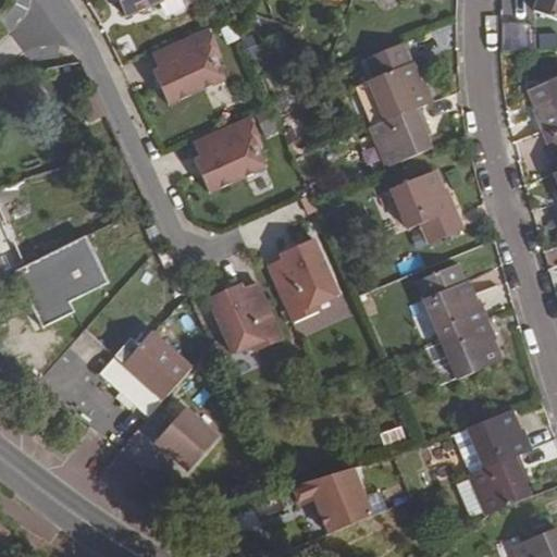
[(116,0),(125,17),(164,0),(116,0)]
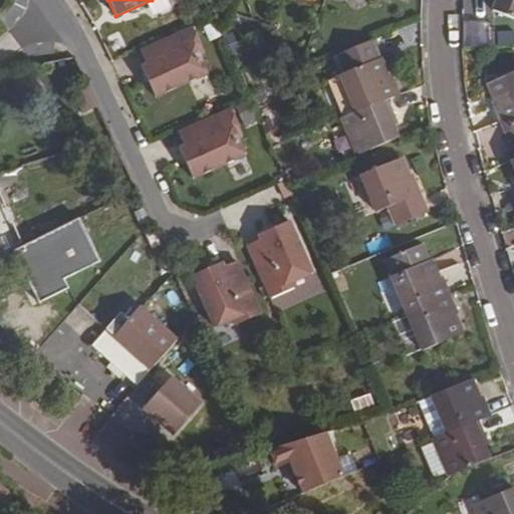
[(513,0),(496,0),(492,12),(513,19),(513,0)]
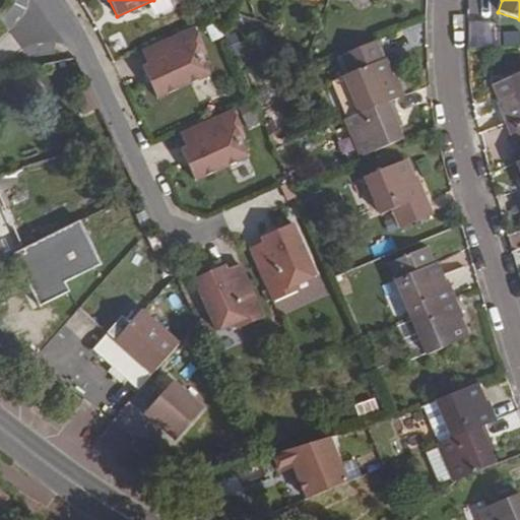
[(193,26),(144,49),(151,63),(141,67),(156,99),(208,75),(200,56),(205,53),(193,26)]
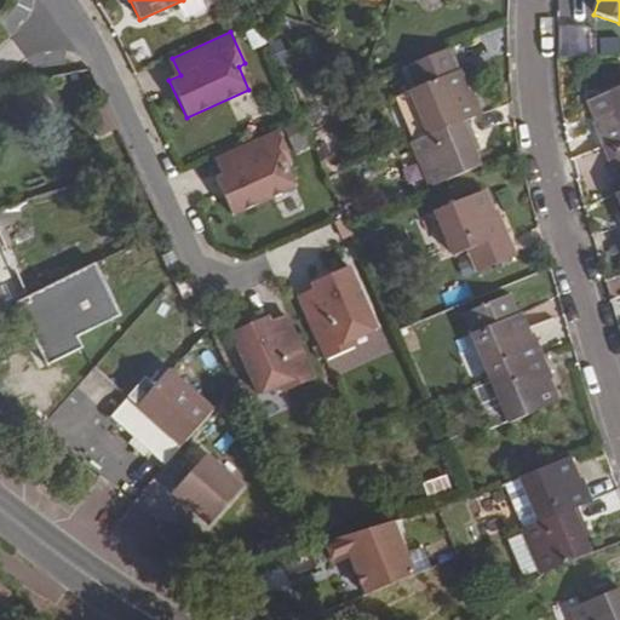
[(472,91),(468,93),(458,70),(457,70),(448,49),(401,68),(411,92),(428,137),(482,115),(472,91)]
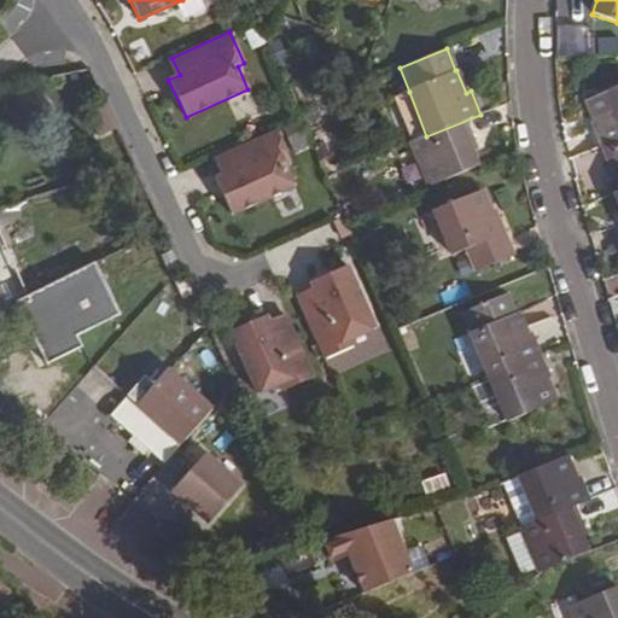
[(600,146),(617,138),(617,87),(587,100),(596,122),(590,124),(600,146)]
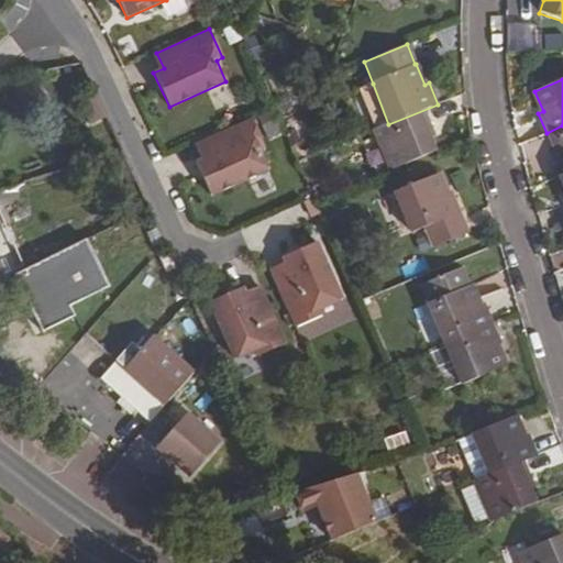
[(373,84),(359,89),(375,130),(388,124),(373,84)]
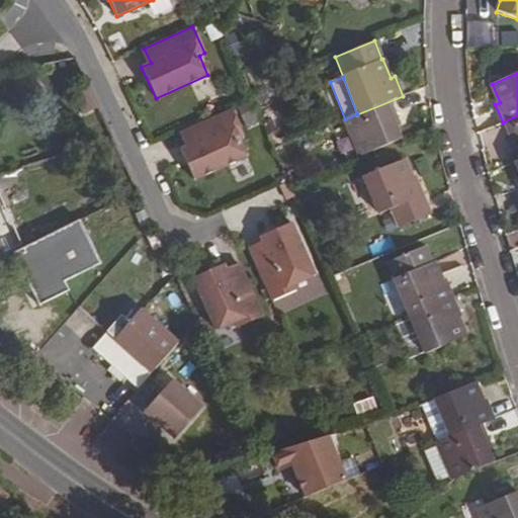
[(73,96),(82,115),(96,108),(88,89),(73,96)]
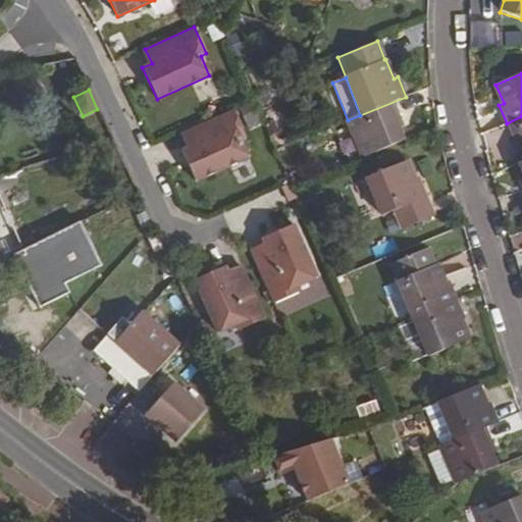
[(362,158),(404,141),(399,127),(397,122),(401,120),(394,102),(360,115),(348,120),(362,158)]
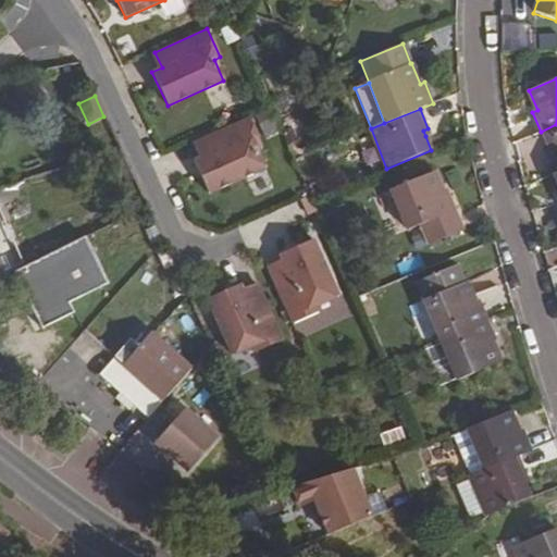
[(249,118),(197,140),(203,157),(194,160),(209,195),(265,169),(256,148),(262,146),(249,118)]
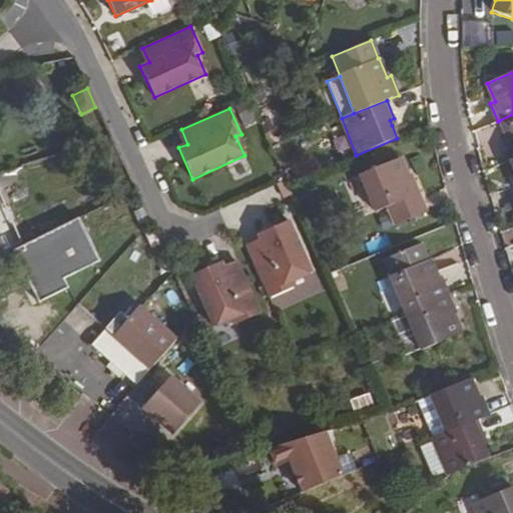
[(512,114),(498,121),(506,140),(511,138),(512,142),(512,114)]
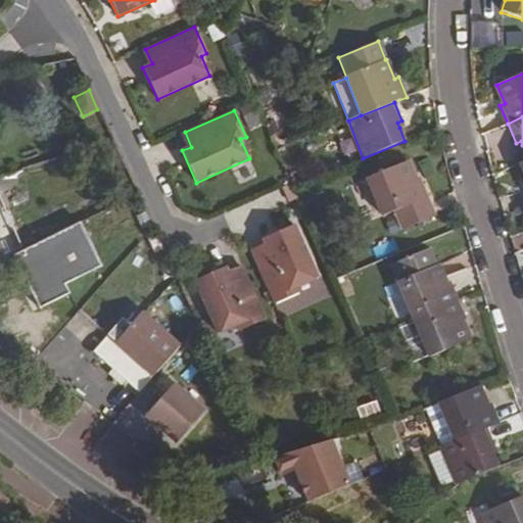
[(400,231),(435,217),(420,178),(416,180),(408,161),(367,178),(382,217),(393,211),(400,231)]
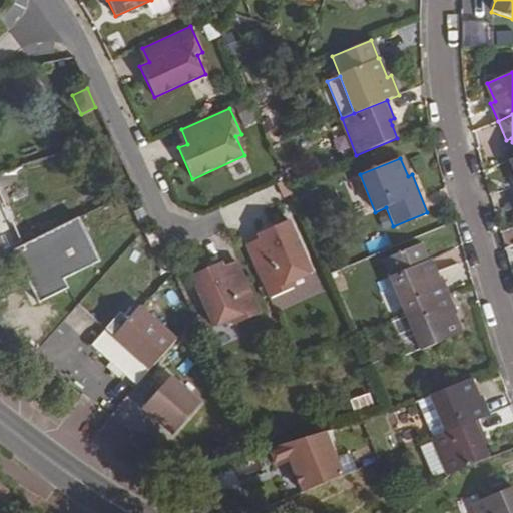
[(0,205),(0,246),(3,253),(18,246),(0,205)]
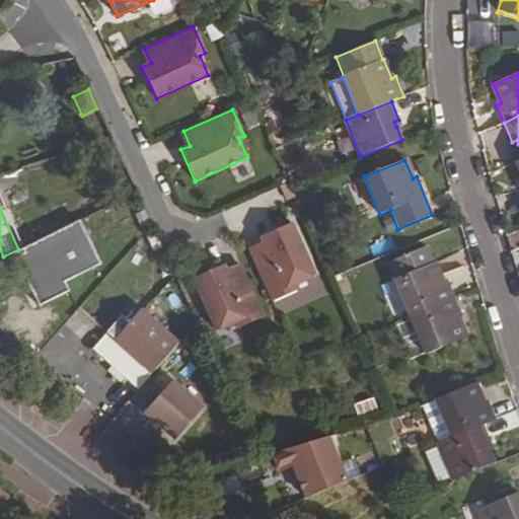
[(80,220),(13,252),(40,306),(70,292),(66,283),(102,266),(80,220)]
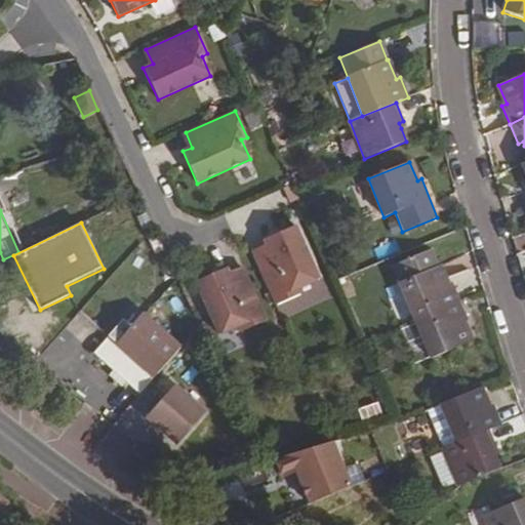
[(269,249),(254,256),(276,306),(304,293),(300,288),(320,279),(296,226),(265,241),(269,249)]
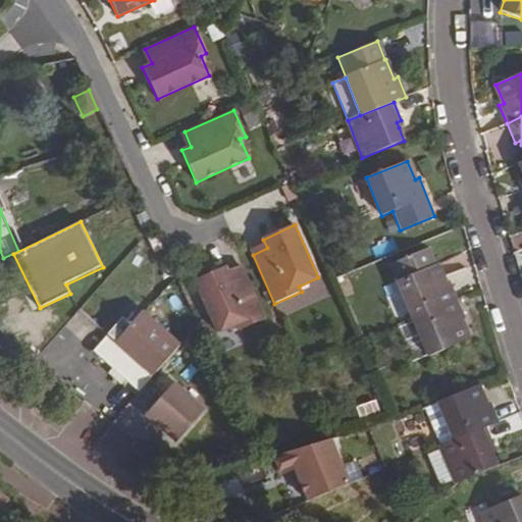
[(163,250),(156,236),(148,240),(155,253),(163,250)]
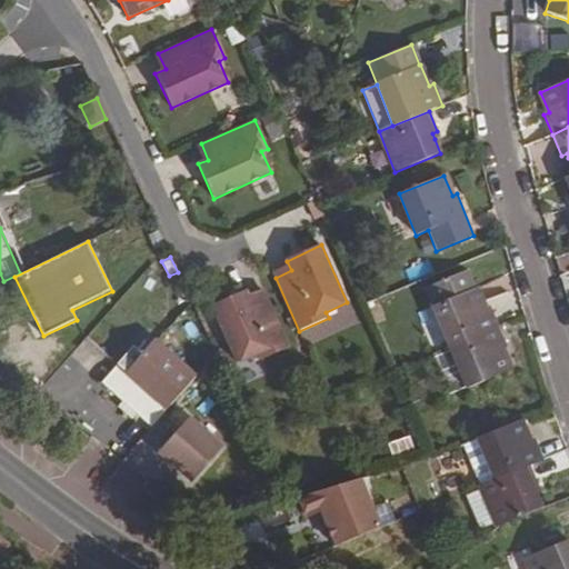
[(449,349),(499,328),(490,306),(486,308),(478,288),(476,289),(468,271),(426,288),(433,306),(431,307),(449,349)]
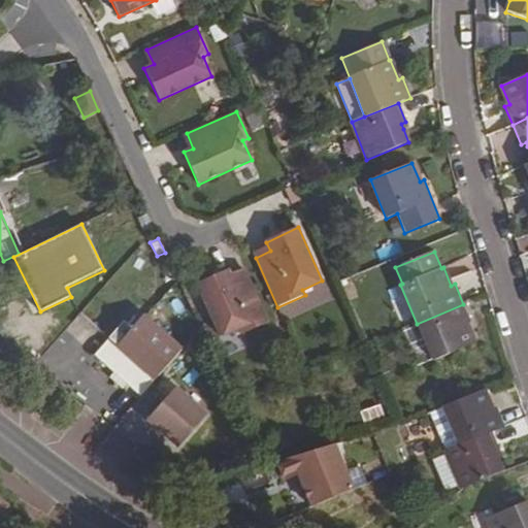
[(270,322),(248,272),(233,278),(229,269),(197,284),(222,337),(241,328),(243,334),(270,322)]
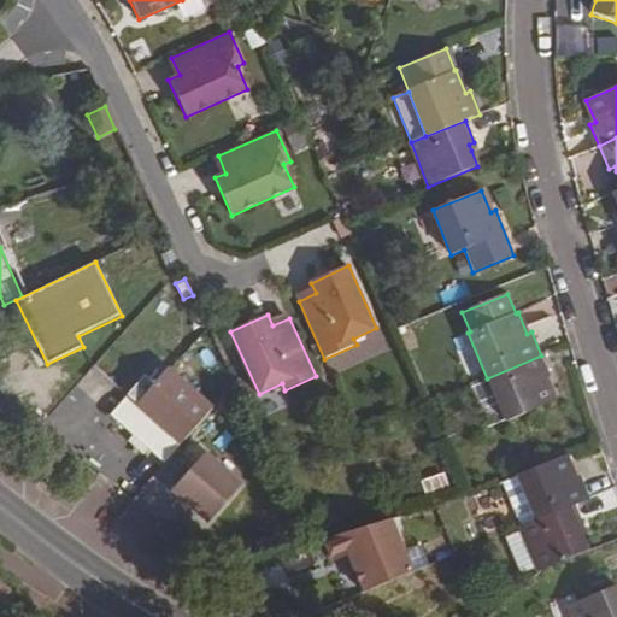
[(505,422),(554,401),(545,380),(551,377),(541,356),(487,378),(505,422)]
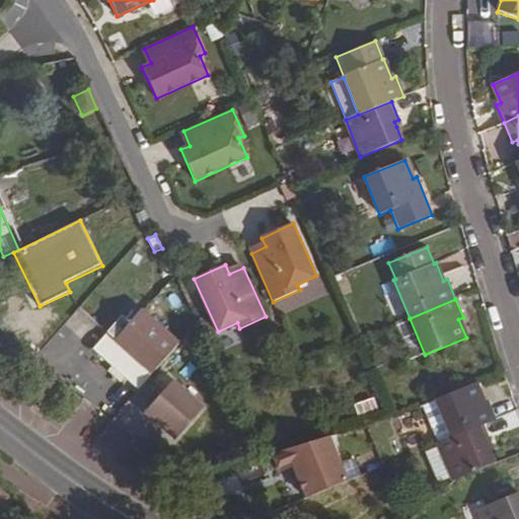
[(137,390),(178,343),(141,311),(131,322),(123,315),(91,352),(137,390)]
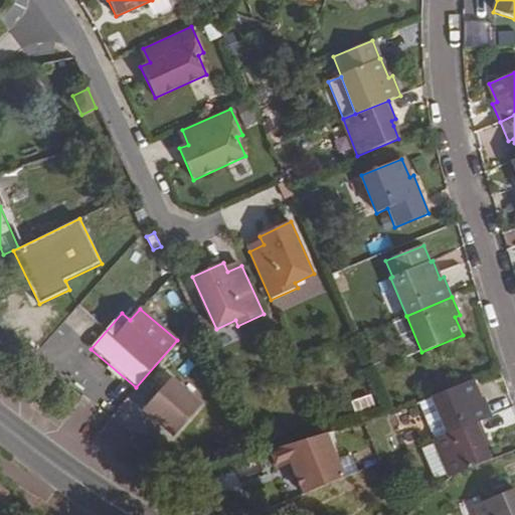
[(193,327),(183,339),(193,348),(203,337),(193,327)]
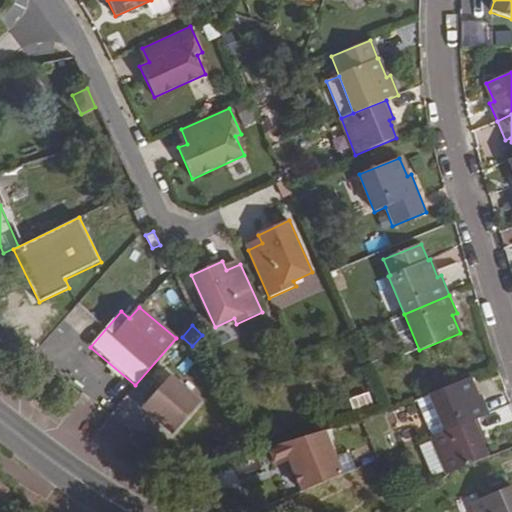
[(142,407),(173,434),(201,403),(170,376),(142,407)]
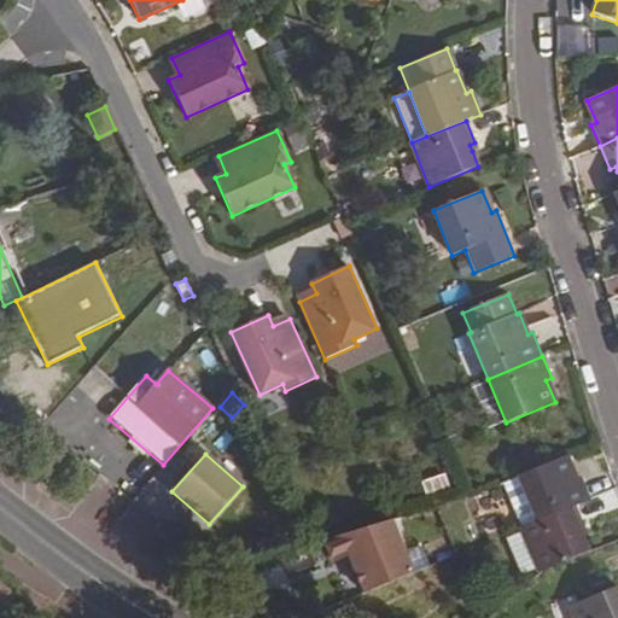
[(535,522),(590,499),(581,477),(575,478),(566,456),(517,477),(535,522)]
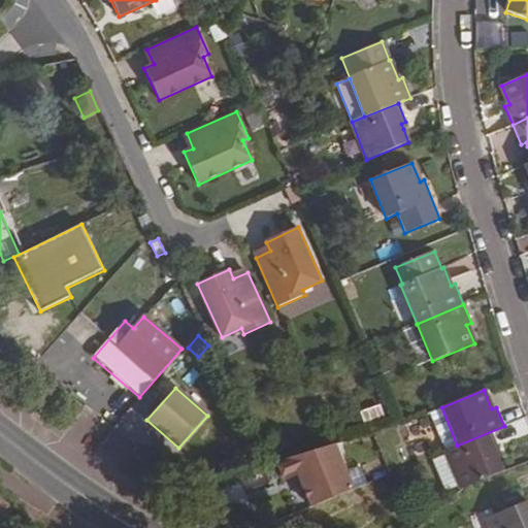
[(365,425),(385,417),(380,404),(360,411),(365,425)]
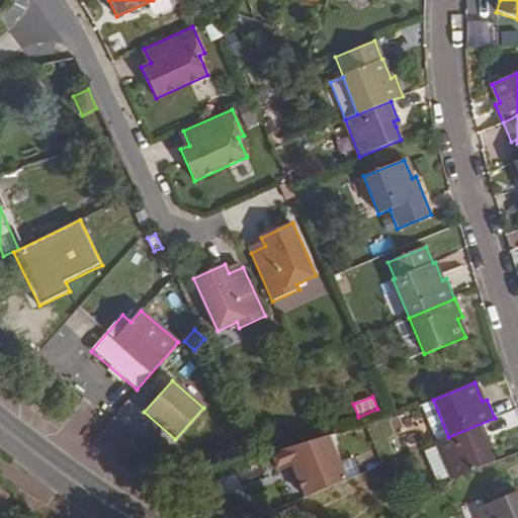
[(433,400),(421,405),(436,442),(448,437),(433,400)]
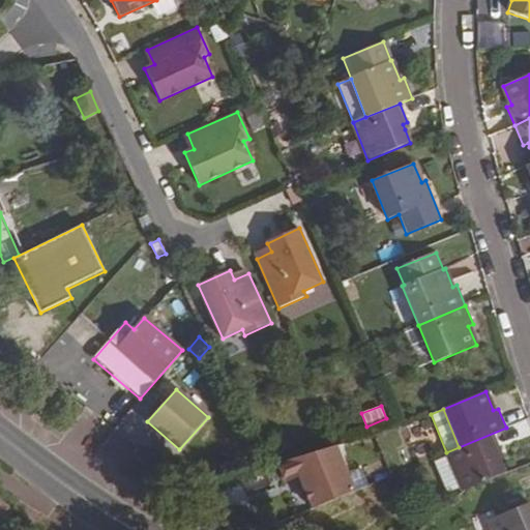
[(463,491),(504,473),(498,460),(497,454),(501,452),(493,433),(459,447),(446,452),(462,491),(463,491)]
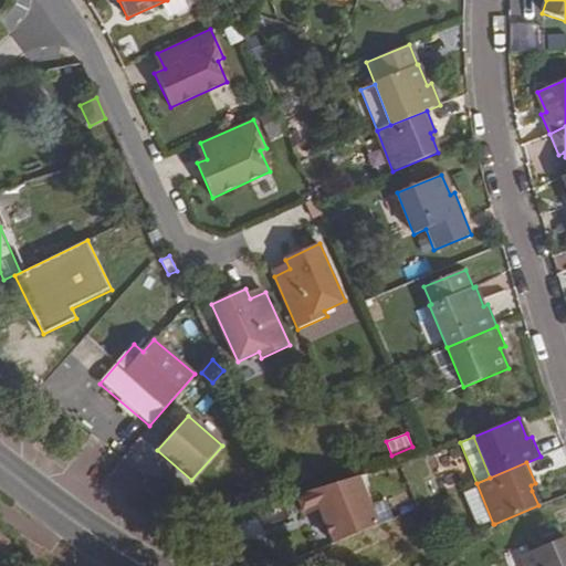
[(332,543),(376,525),(356,478),(294,496),(303,515),(317,509),(332,543)]
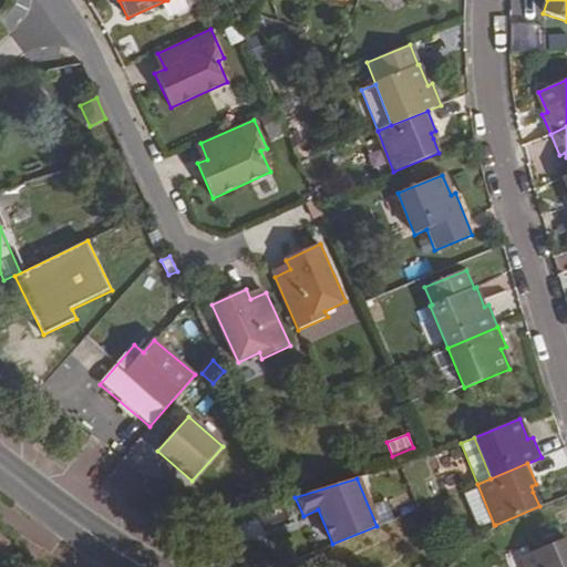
[(477,484),(464,490),(482,531),(494,525),(477,484)]
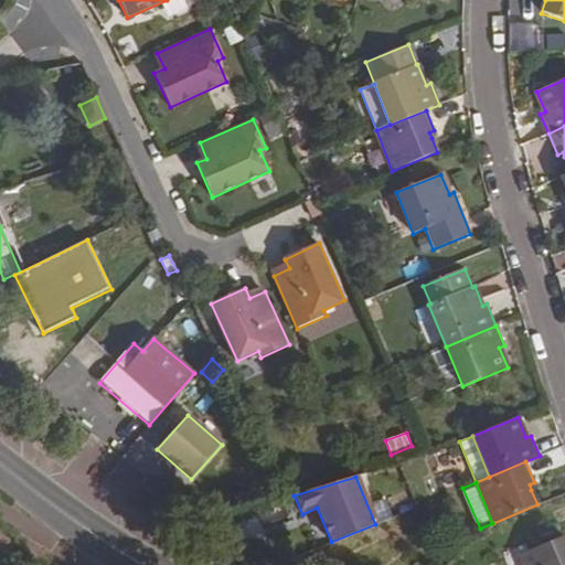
[(0,558),(11,544),(0,535),(0,558)]
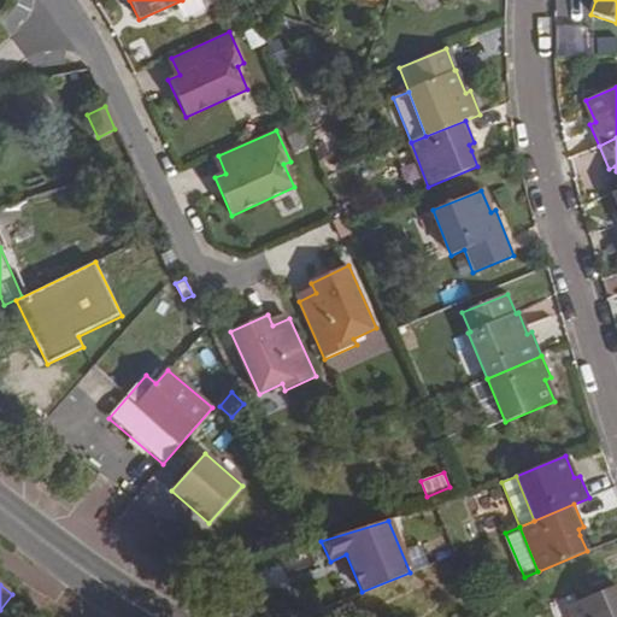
[(570,616),(616,616),(616,588),(616,585),(566,606),(570,616)]
